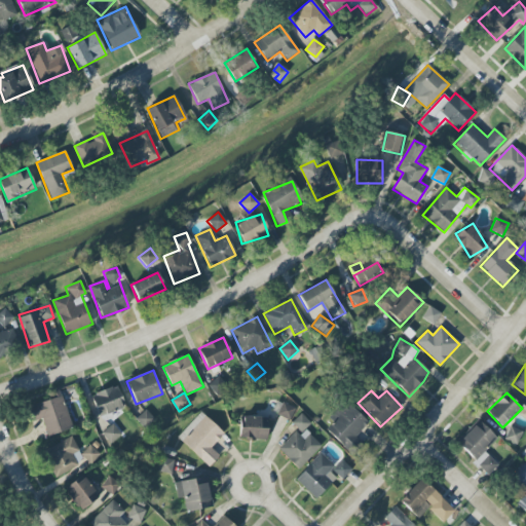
[(125,409),(120,393),(94,403),(99,417),(125,409)]
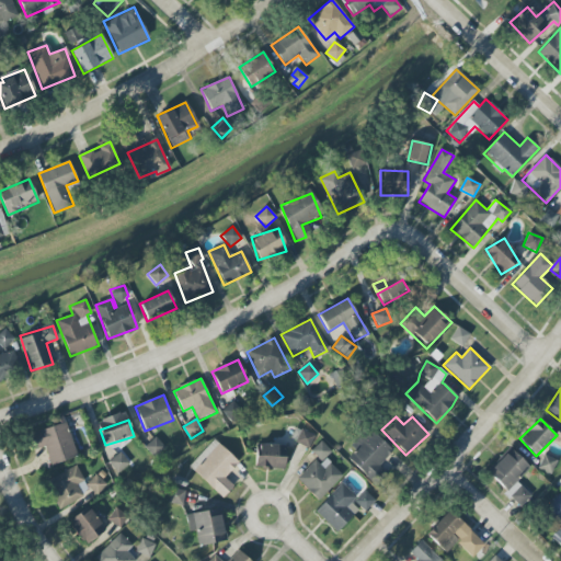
[(31,434),(36,450),(45,447),(50,466),(77,457),(66,422),(31,434)]
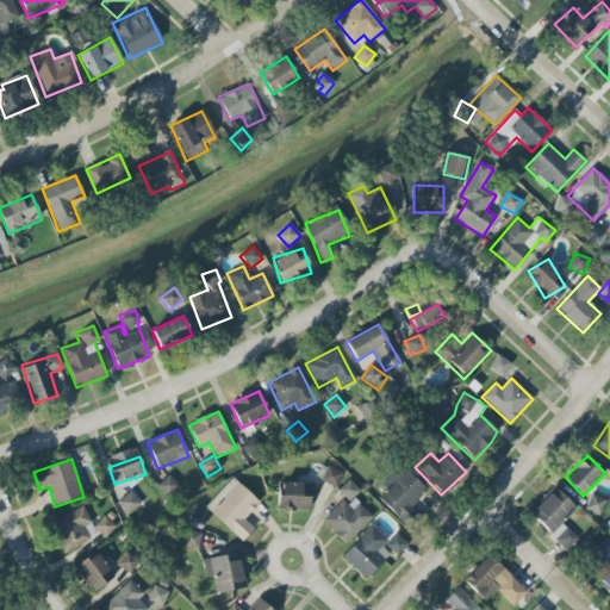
[(342,474),(324,466),(318,479),(336,487),(342,474)]
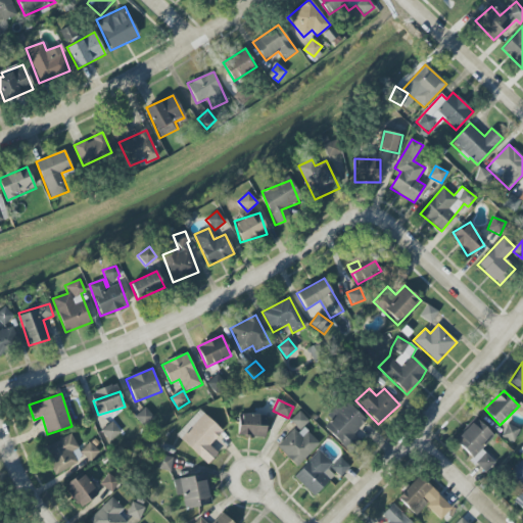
[(323,427),(348,450),(359,439),(353,434),(367,421),(346,401),(323,427)]
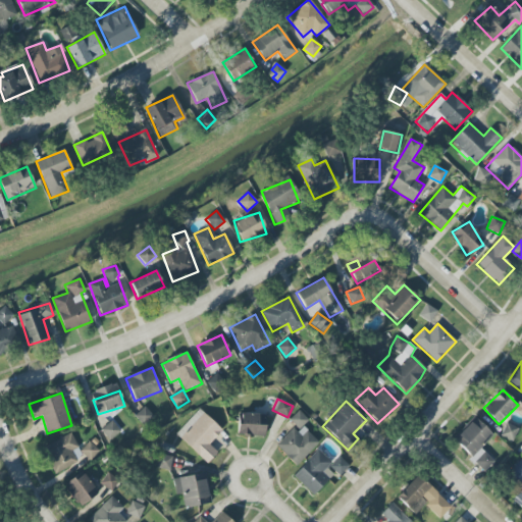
[(153,416),(145,407),(135,415),(143,425),(153,416)]
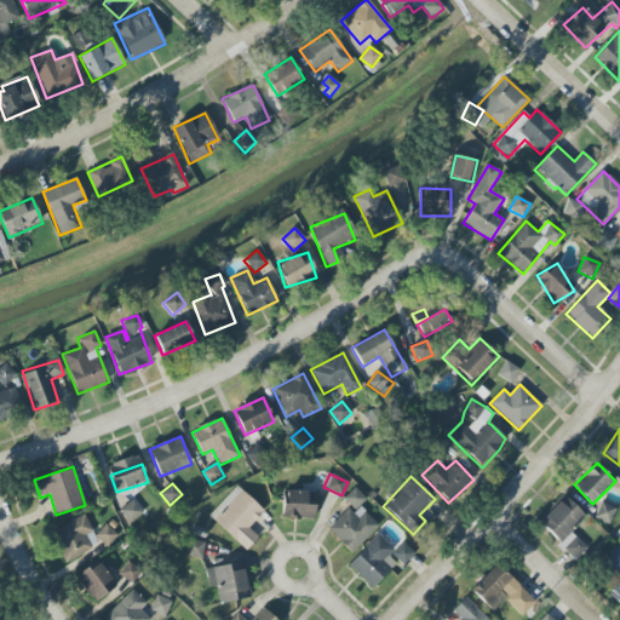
[(208,516),(246,551),(259,538),(248,528),(264,511),(237,486),(208,516)]
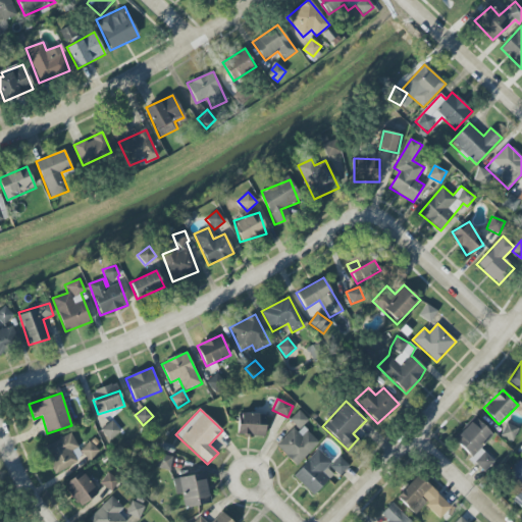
[(290,419),(299,429),(308,421),(299,411),(290,419)]
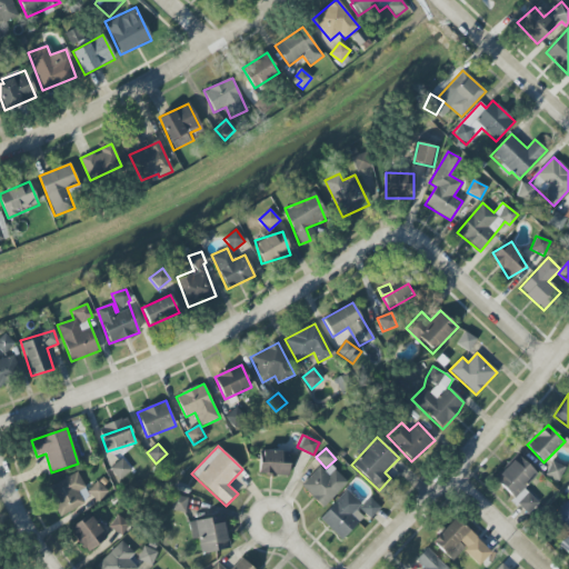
[(289,452),(259,451),(259,475),(289,476),(289,452)]
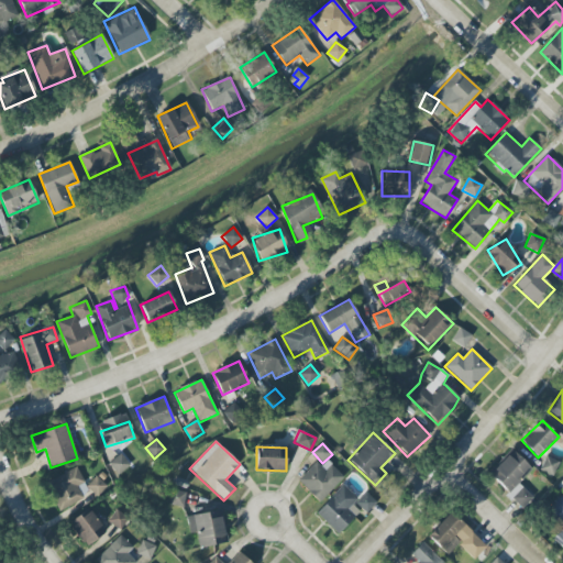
[(489,473),(508,494),(532,471),(512,451),(489,473)]
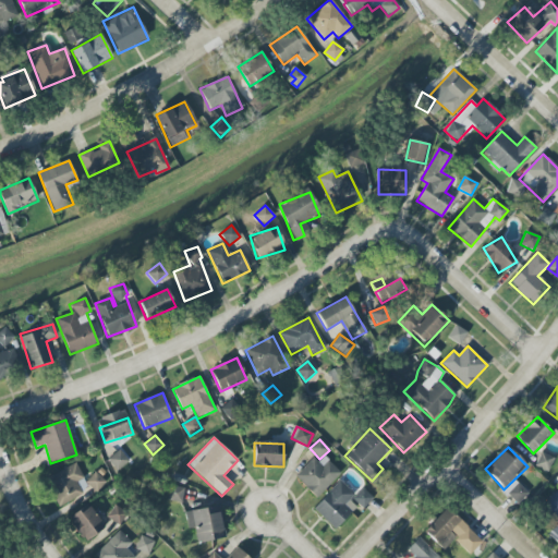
[(107,460),(117,472),(130,461),(120,449),(107,460)]
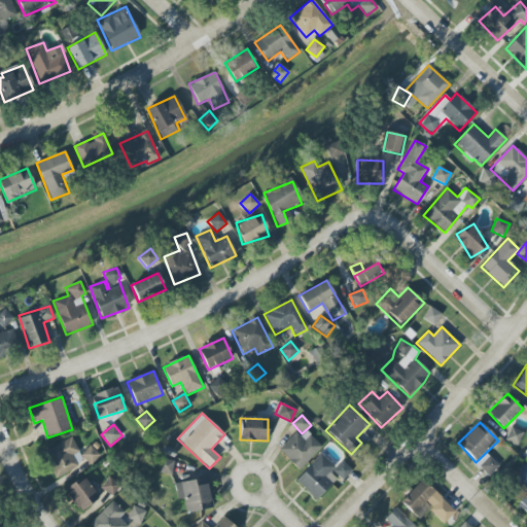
[(518,446),(524,432),(512,427),(505,440),(518,446)]
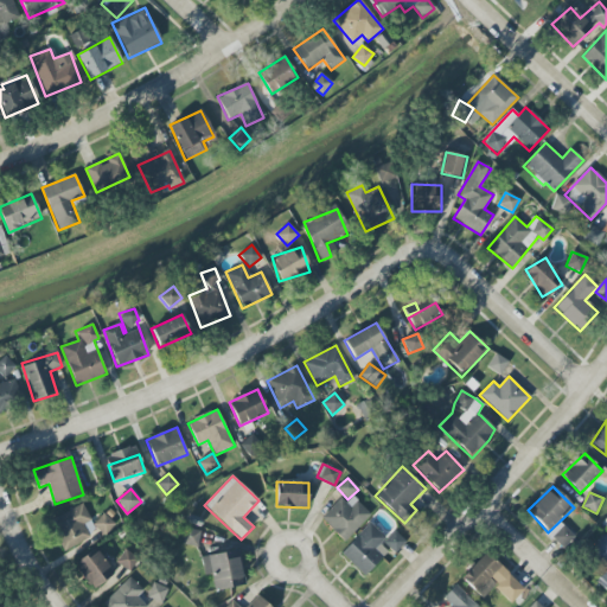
[(323,521),(345,542),(371,515),(349,493),(323,521)]
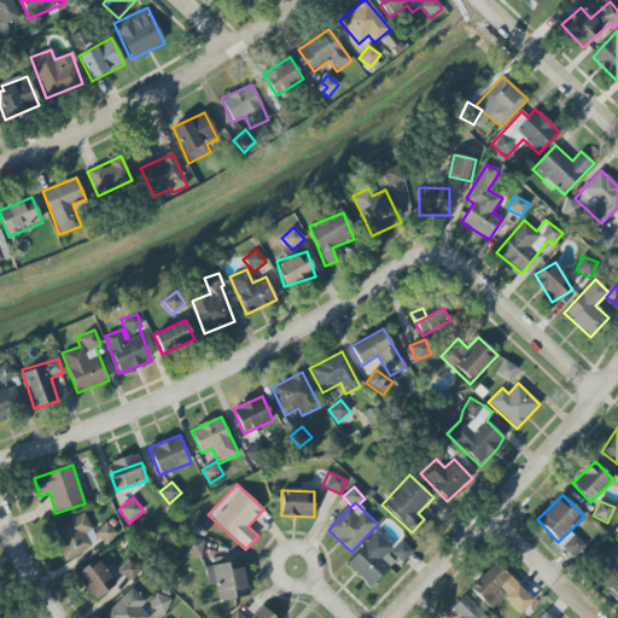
[(50,530),(64,561),(100,543),(85,513),(50,530)]
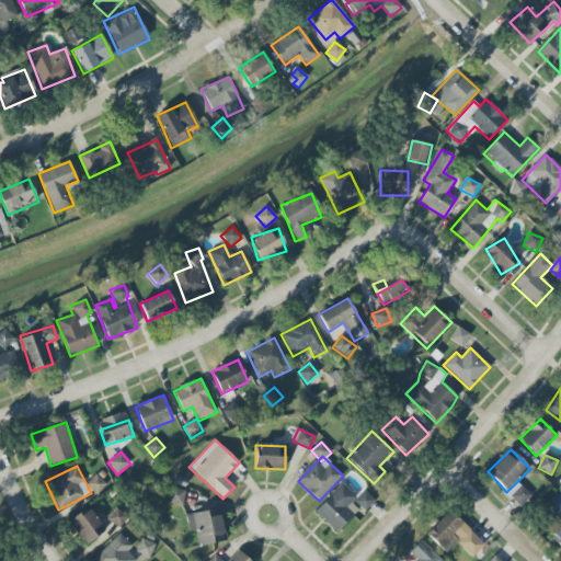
[(106,484),(95,474),(86,484),(96,495),(106,484)]
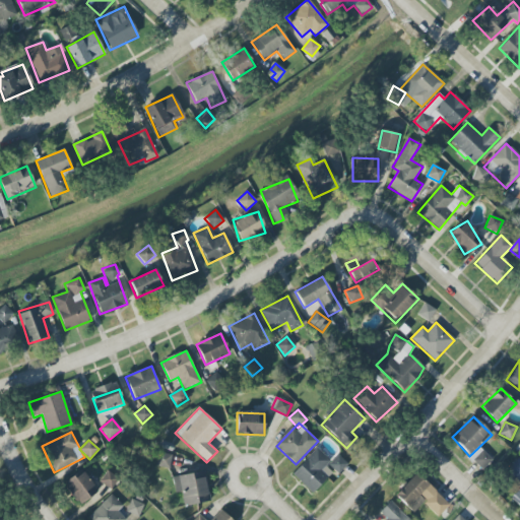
[(312,494),(327,477),(320,471),(327,464),(338,474),(347,464),(337,455),(331,461),(317,448),(291,473),(312,494)]
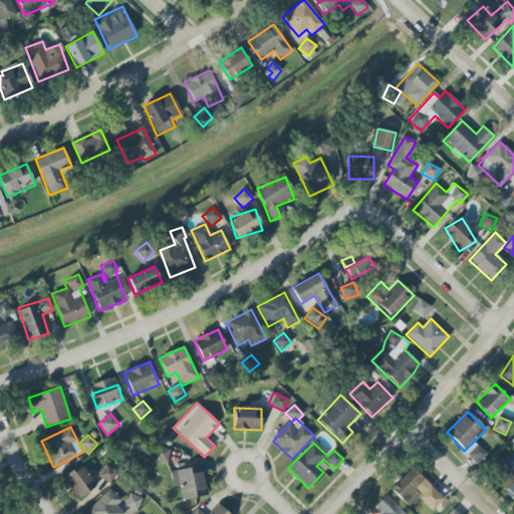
[(168,463),(170,450),(158,448),(156,461),(168,463)]
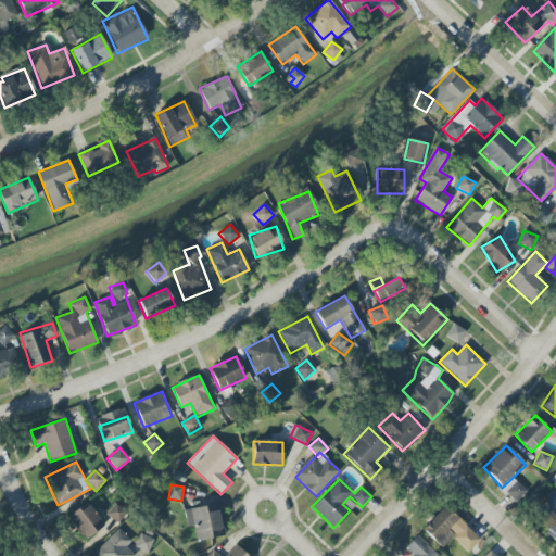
[(554,513),(555,508),(555,489),(555,488),(542,503),(554,513)]
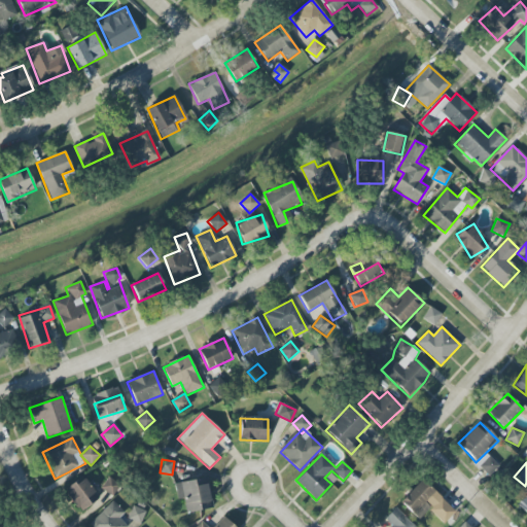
[(65,489),(78,512),(99,500),(85,477),(65,489)]
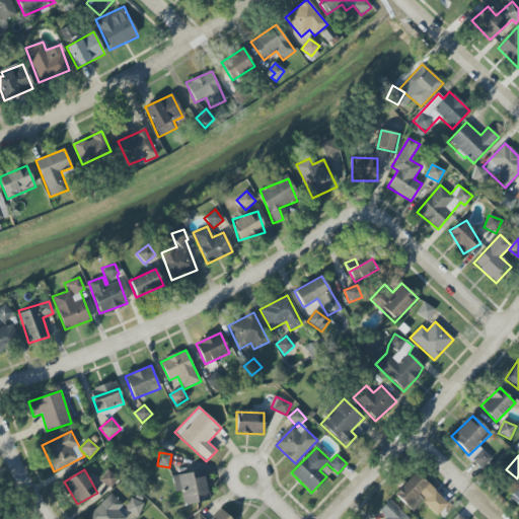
[(99,480),(112,489),(119,479),(106,470),(99,480)]
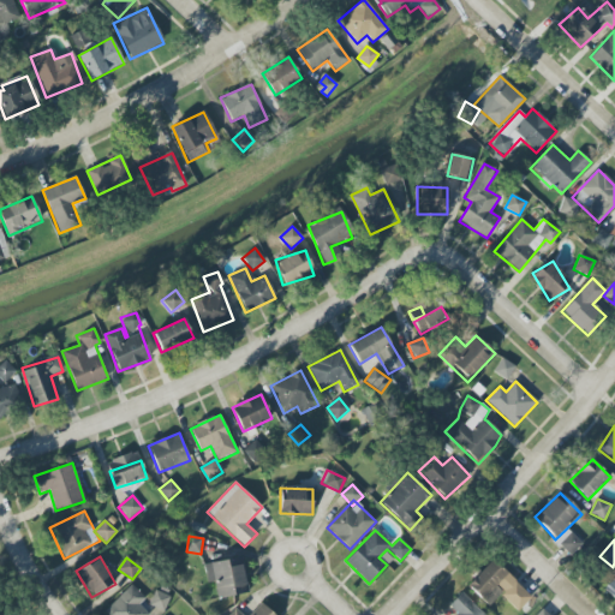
[(203,565),(207,583),(215,581),(218,599),(249,593),(243,557),(203,565)]
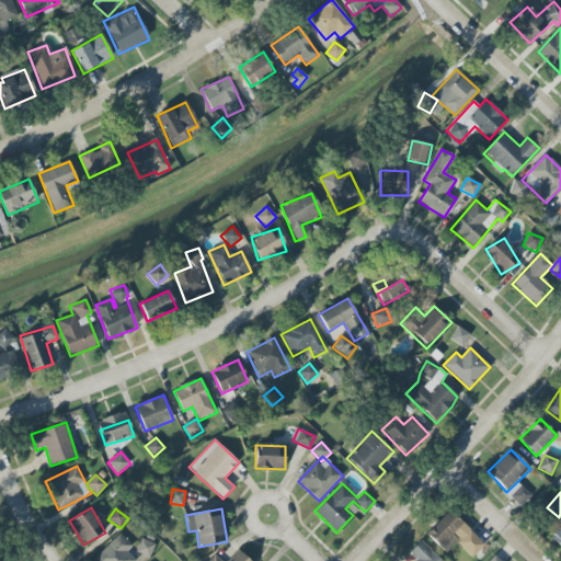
[(426,534),(445,553),(457,542),(471,558),(483,546),(450,511),(426,534)]
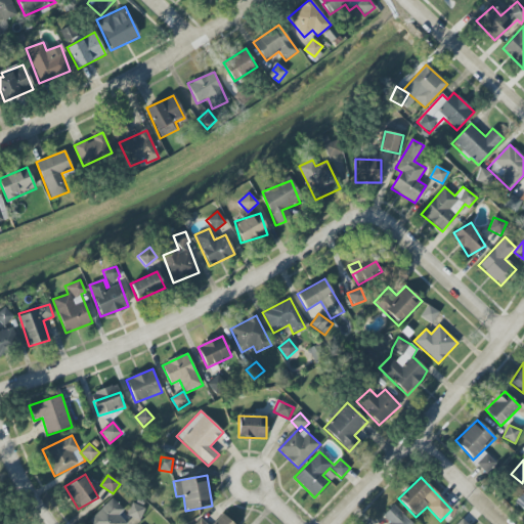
[(523,491),(514,503),(523,511),(523,491)]
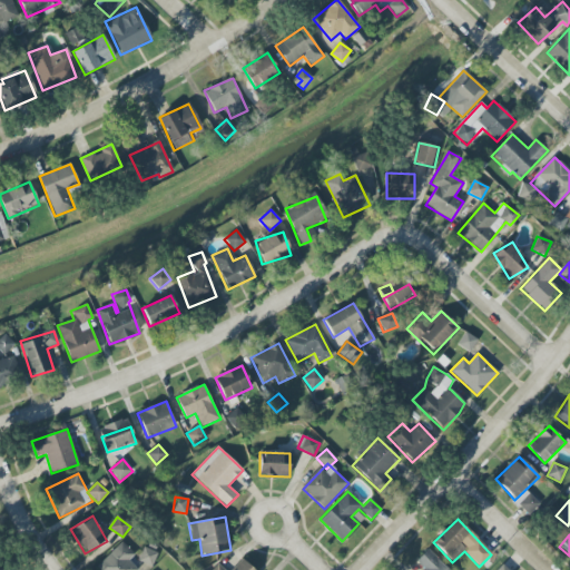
[(96,568),(98,569),(138,569),(139,569),(130,560),(136,556),(123,542),(96,568)]
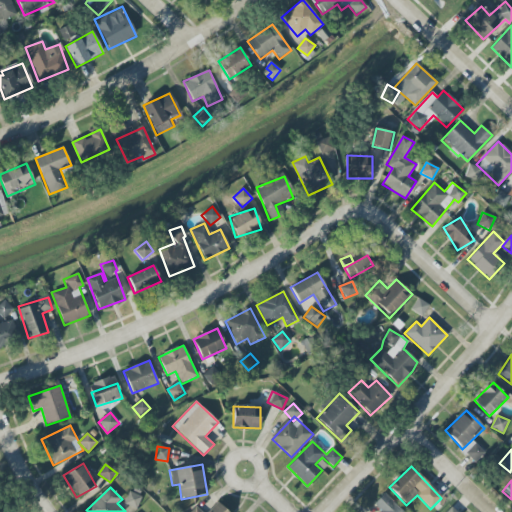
[(137,509),(141,496),(128,491),(124,504),(137,509)]
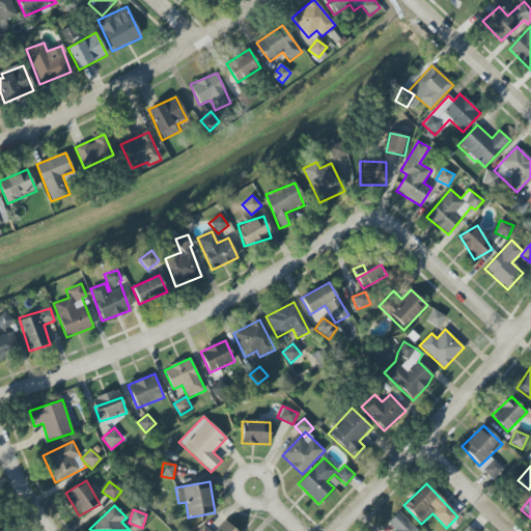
[(418,530),(398,511),(388,523),(395,530),(418,530)]
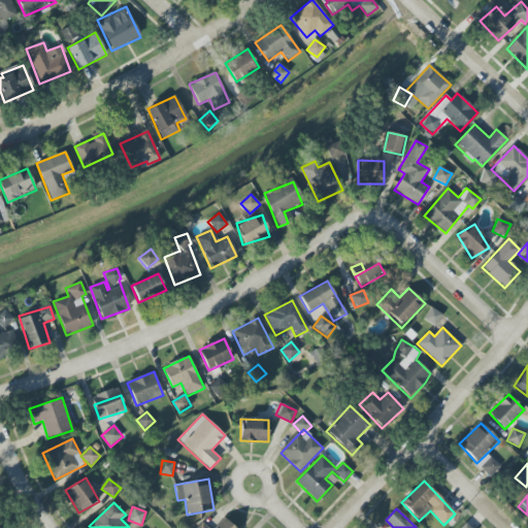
[(215,527),(206,527),(200,520),(191,527),(234,527),(226,518),(215,527)]
